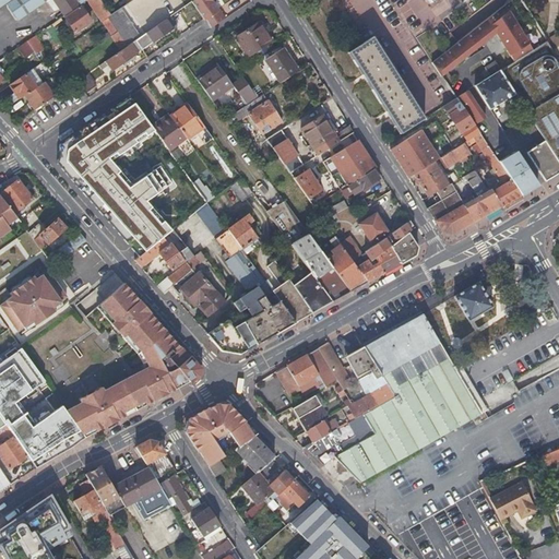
[(75,7),(85,0),(0,0),(0,8),(4,6),(15,22),(35,8),(44,20),(58,10),(62,15),(75,7)]
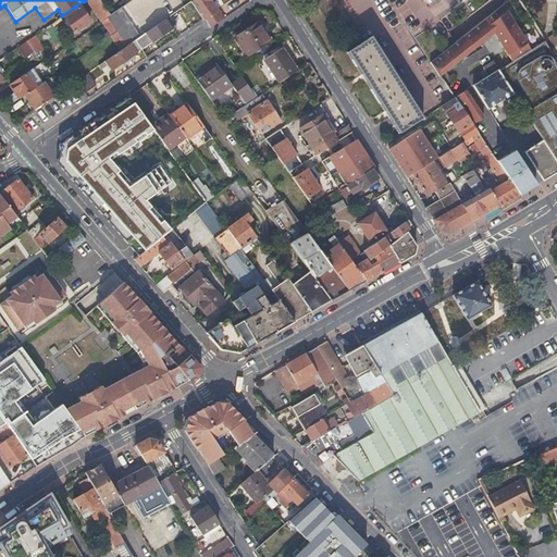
[(88,0),(102,20),(104,19),(109,15),(98,0),(88,0)]
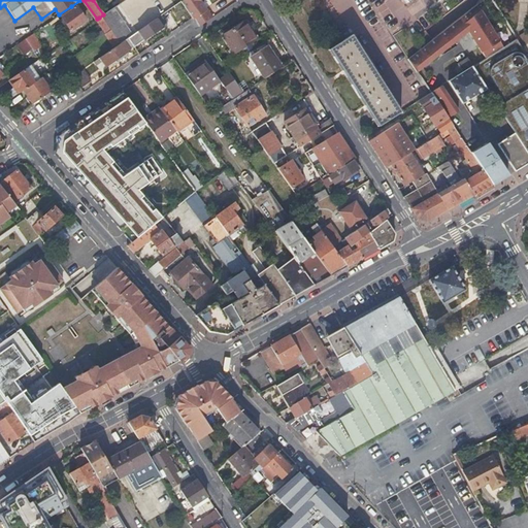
[(174,6),(178,3),(175,0),(173,0),(144,21),(146,25),(159,17),(174,6)]
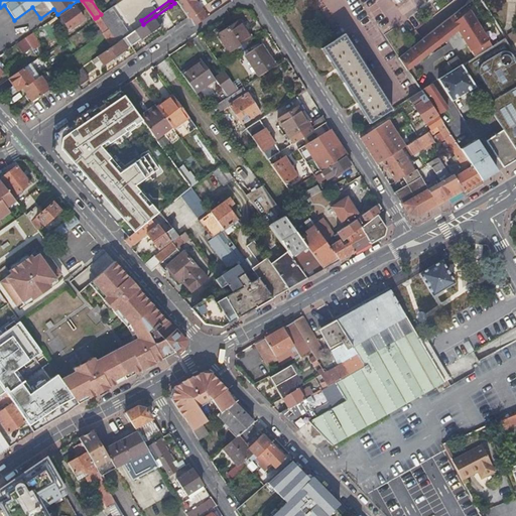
[(178,0),(176,1),(187,17),(188,16),(195,26),(207,17),(195,0),(178,0)]
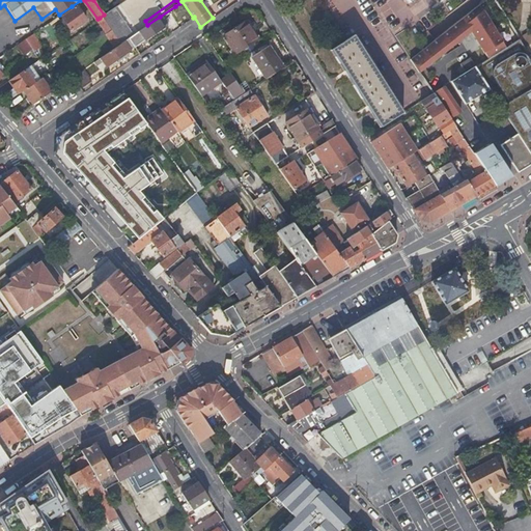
[(137,32),(118,5),(106,14),(115,27),(124,40),(129,38),(137,32)]
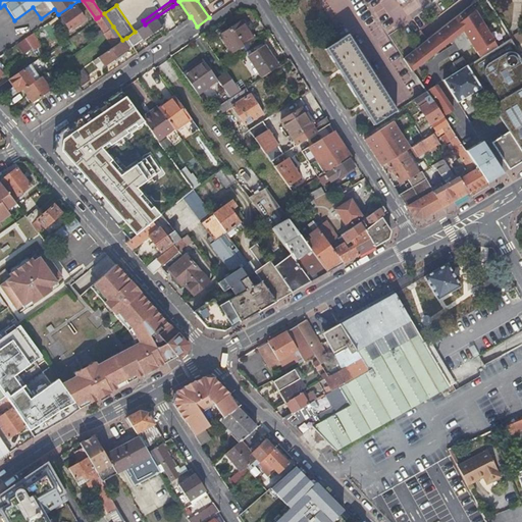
[(403,59),(411,71),(461,33),(459,31),(462,29),(479,56),(497,45),(472,5),(403,59)]
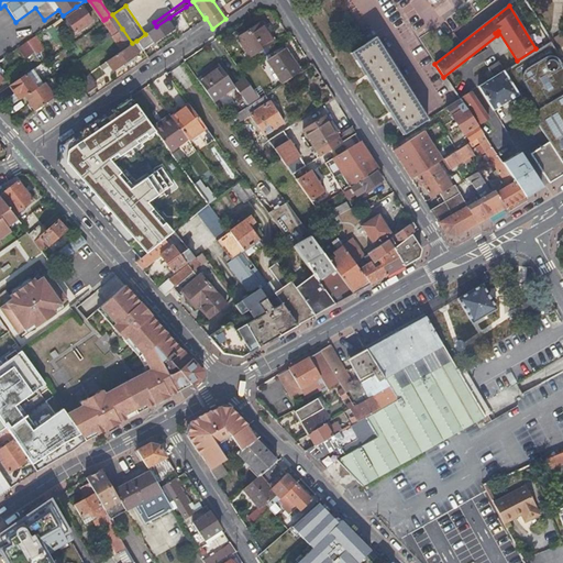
[(74,32),(89,21),(79,8),(64,19),(74,32)]
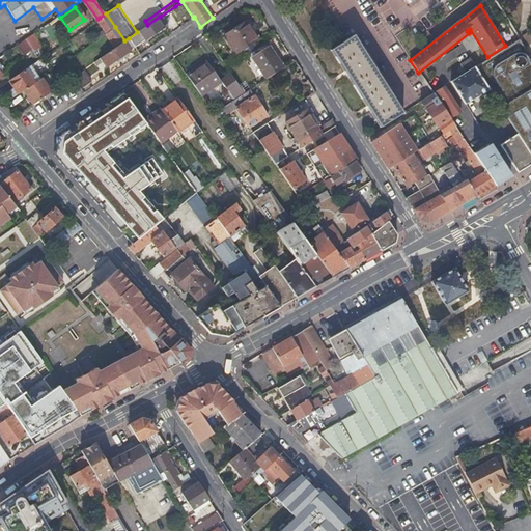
[(104,15),(100,18),(109,31),(115,27),(106,14),(104,15)]
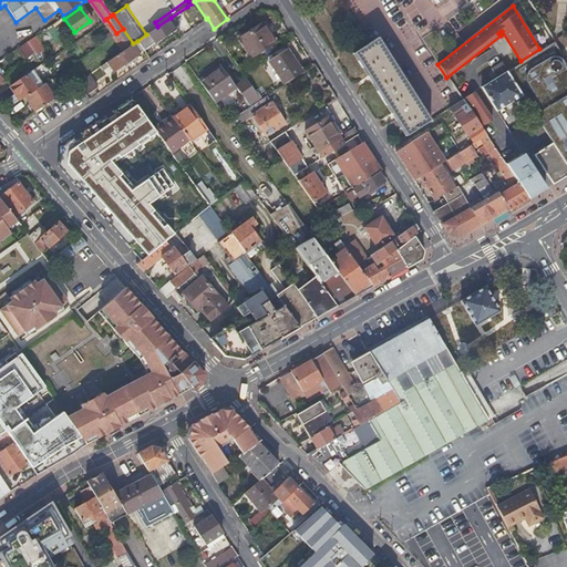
[(144,50),(144,51),(175,30),(171,23),(173,21),(171,18),(157,27),(153,30),(146,34),(137,41),(144,50)]
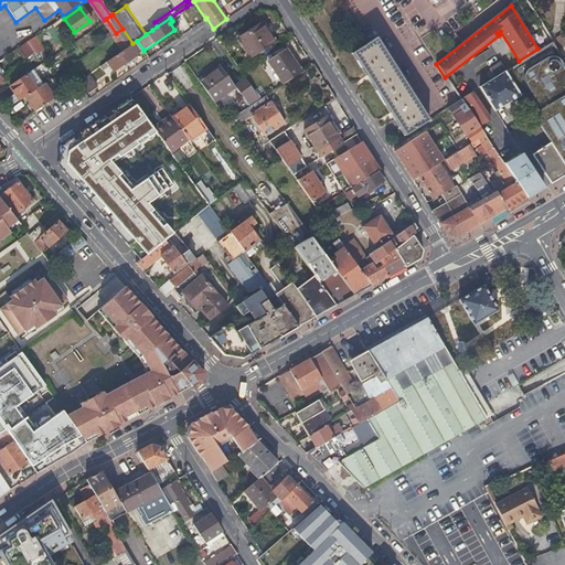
[(238,40),(251,59),(274,43),(262,24),(238,40)]
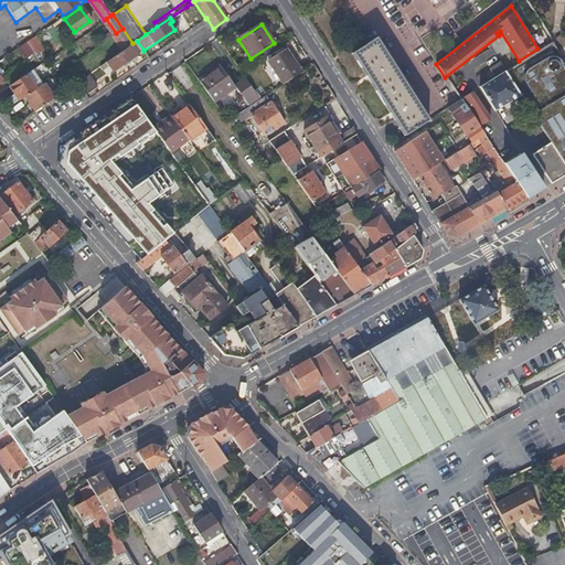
[(123,29),(116,33),(127,48),(132,43),(123,29)]
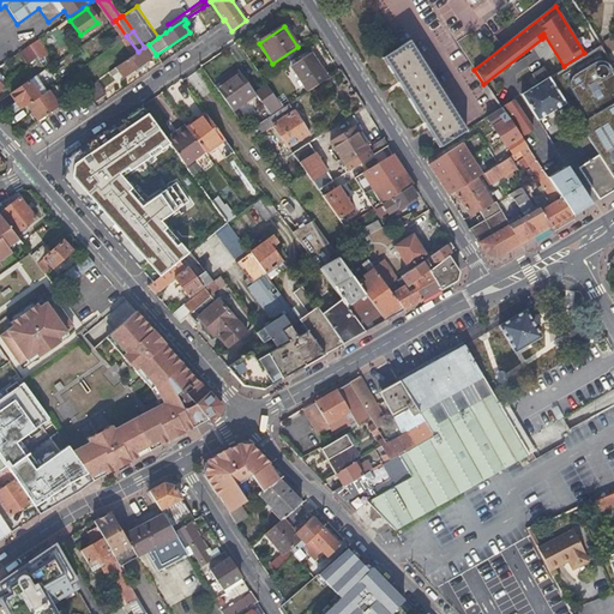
[(37,55),(40,59),(49,53),(38,38),(30,44),(37,55)]
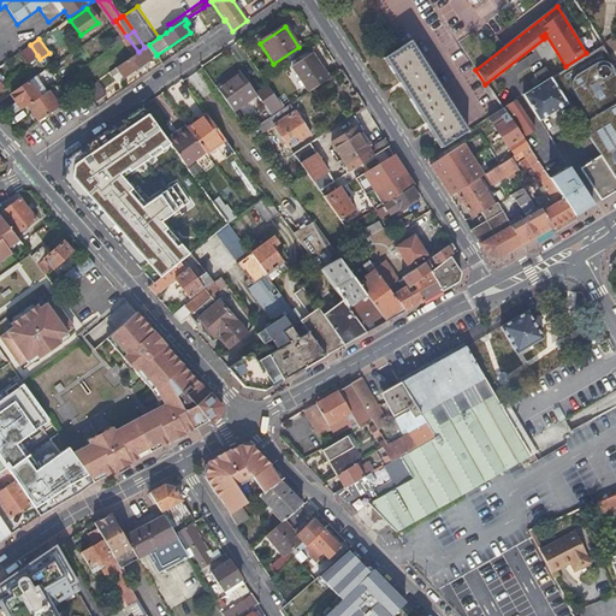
[(381,60),(438,149),(467,131),(410,42),(381,60)]
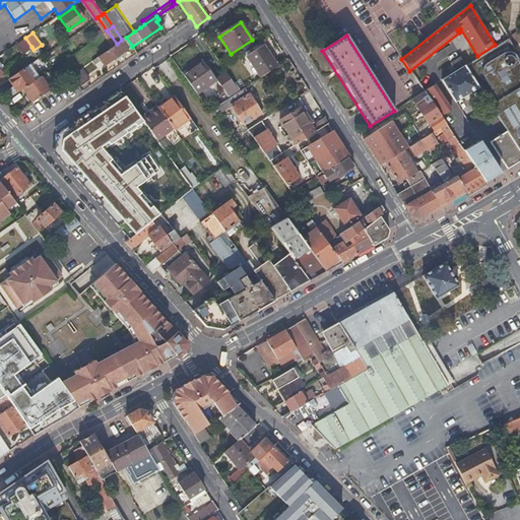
[(519,47),(519,46),(515,48),(508,37),(495,45),(477,56),(468,62),(464,65),(478,87),(501,123),(506,131),(519,154),(519,47)]
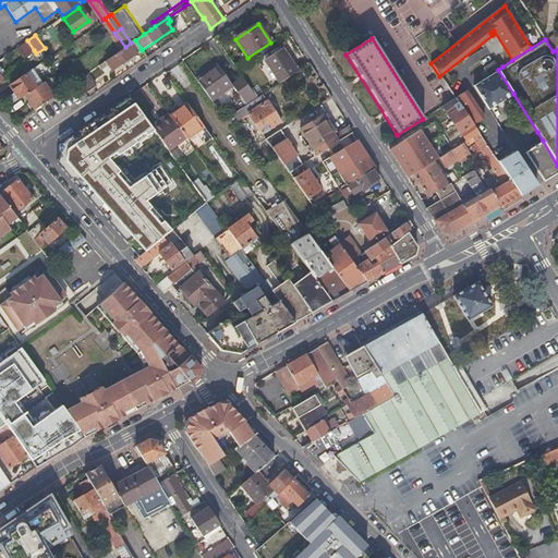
[(27,40),(17,47),(24,56),(34,50),(27,40)]
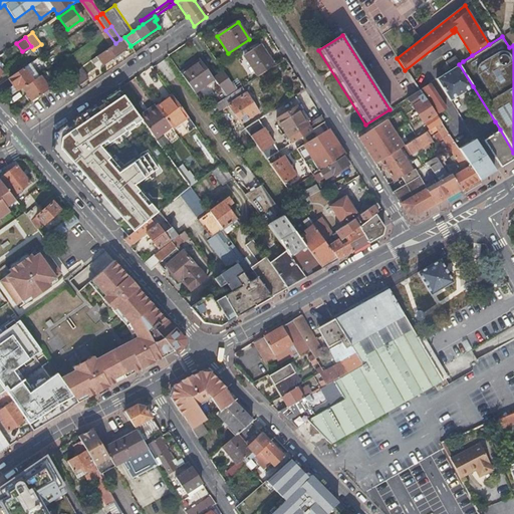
[(115,43),(95,57),(97,60),(99,59),(103,64),(131,45),(124,37),(120,39),(115,43)]
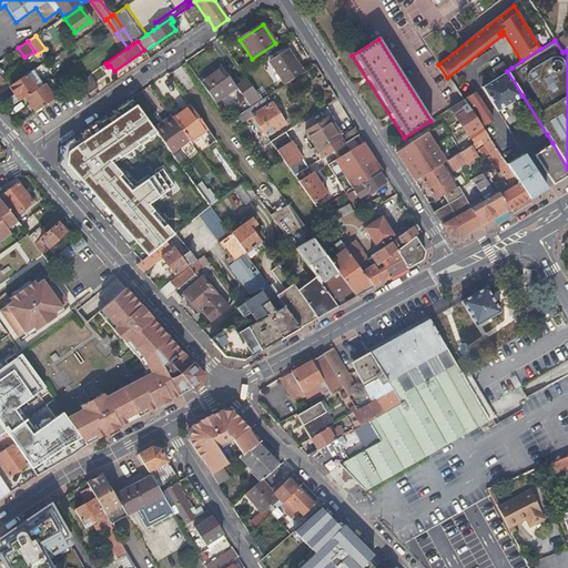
[(269,62),(284,84),(303,72),(287,50),(269,62)]
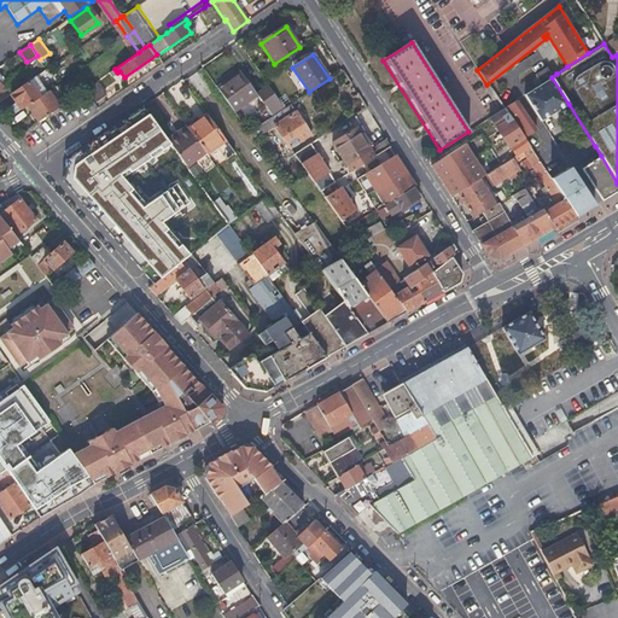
[(525,95),(541,122),(569,104),(552,77),(549,73),(546,68),(535,75),(541,85),(525,95)]
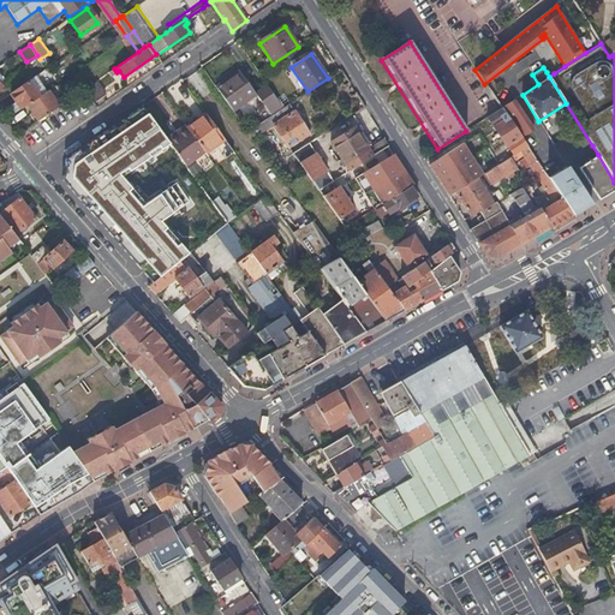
[(238,71),(214,87),(232,112),(256,96),(270,118),(281,109),(267,87),(254,95),(238,71)]
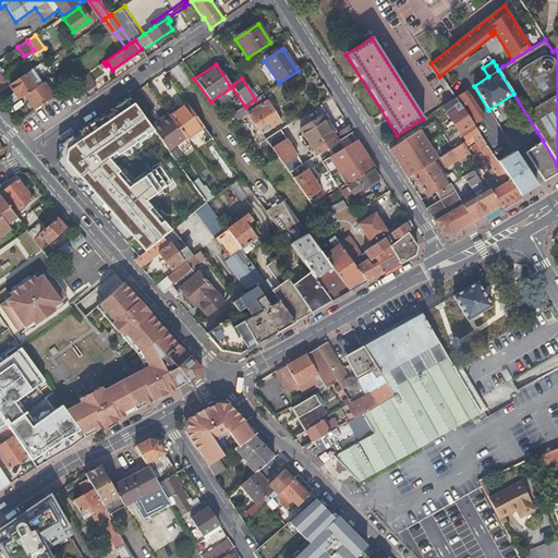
[(32,69),(25,73),(35,88),(41,84),(32,69)]
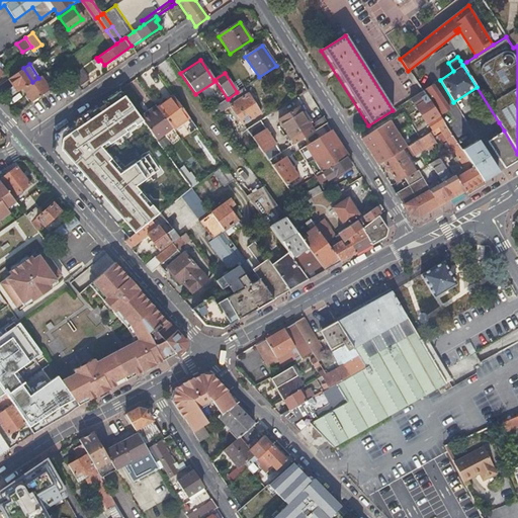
[(19,90),(24,87),(32,82),(23,68),(16,73),(10,77),(19,90)]
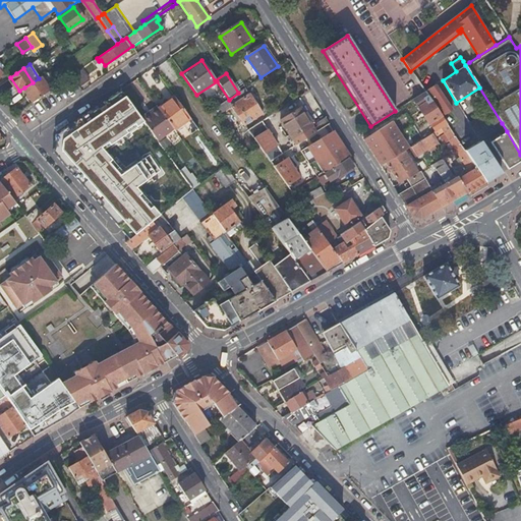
[(87,75),(83,70),(74,75),(80,87),(85,82),(82,77),(87,75)]
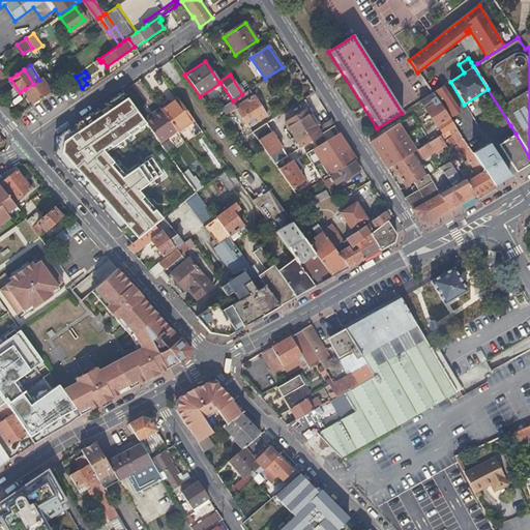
[(34,104),(51,92),(40,79),(39,80),(33,84),(25,89),(34,104)]
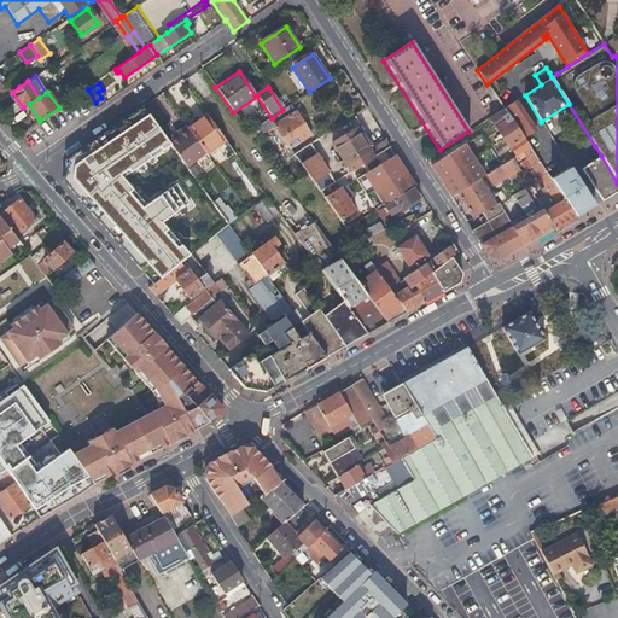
[(503,109),(523,139),(535,132),(516,101),(503,109)]
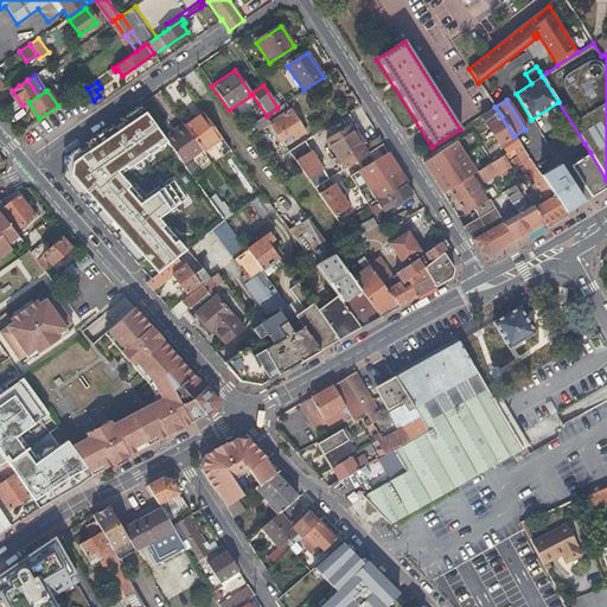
[(278,108),(267,116),(249,127),(244,131),(249,138),(268,125),(283,146),(305,133),(285,103),(278,108)]
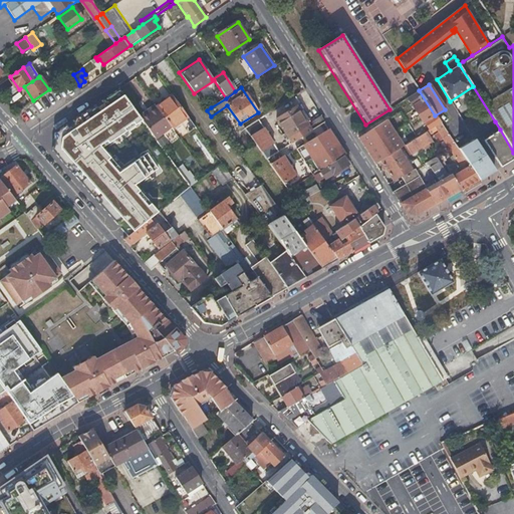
[(138,114),(117,90),(54,133),(54,141),(53,151),(126,235),(148,219),(154,214),(159,210),(178,195),(190,186),(182,175),(176,167),(154,138),(140,117),(138,114)]
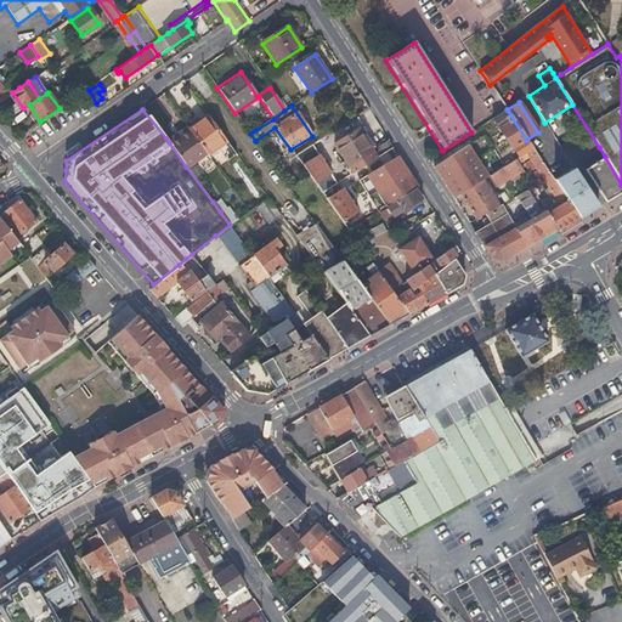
[(519,158),(532,150),(526,140),(507,109),(491,120),(490,120),(492,124),(493,123),(502,135),(505,141),(510,150),(512,148),(519,158)]
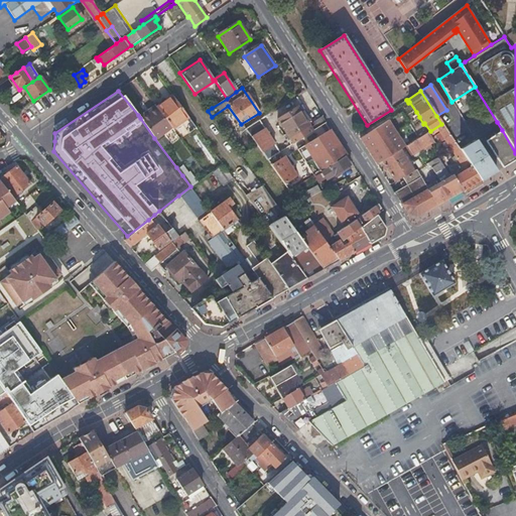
[(171,128),(180,123),(188,118),(171,95),(155,106),(155,107),(170,127),(171,128)]
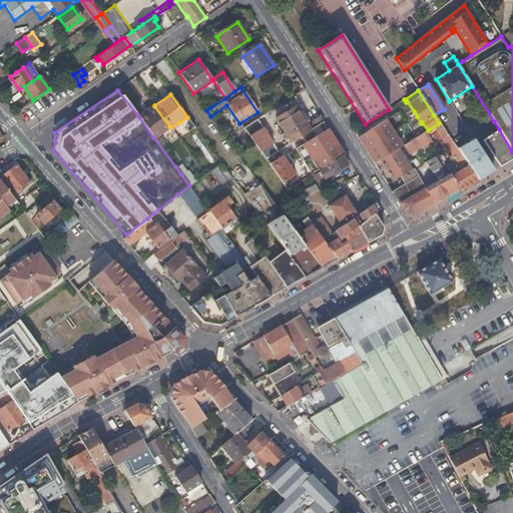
[(154,106),(154,105),(152,103),(137,114),(139,117),(154,106)]
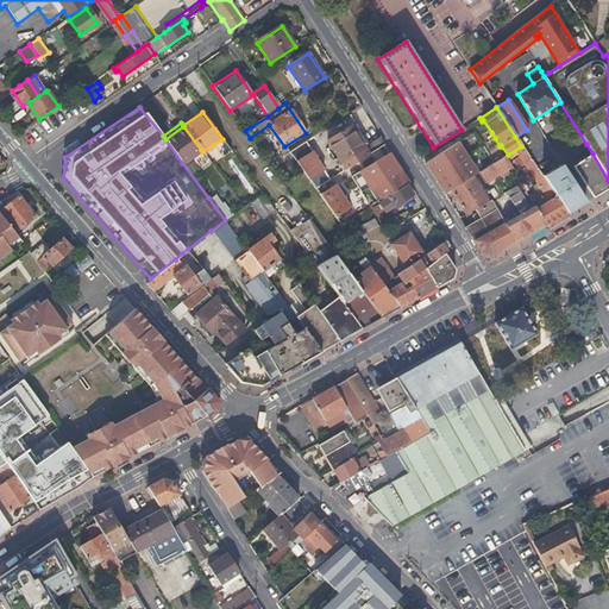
[(346,171),(375,152),(355,123),(327,140),(346,171)]
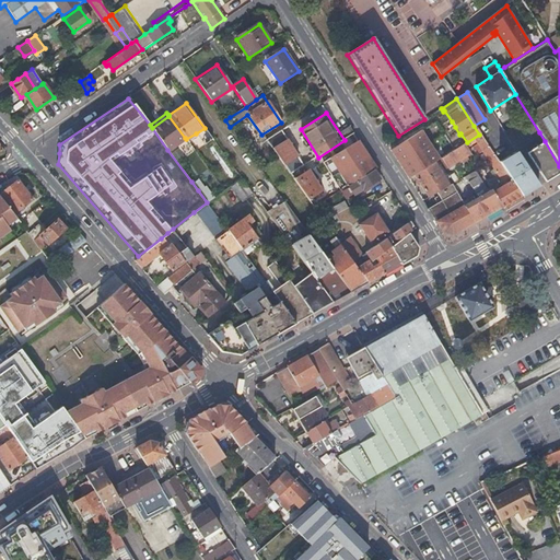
[(168,116),(152,128),(167,150),(185,138),(168,116)]
